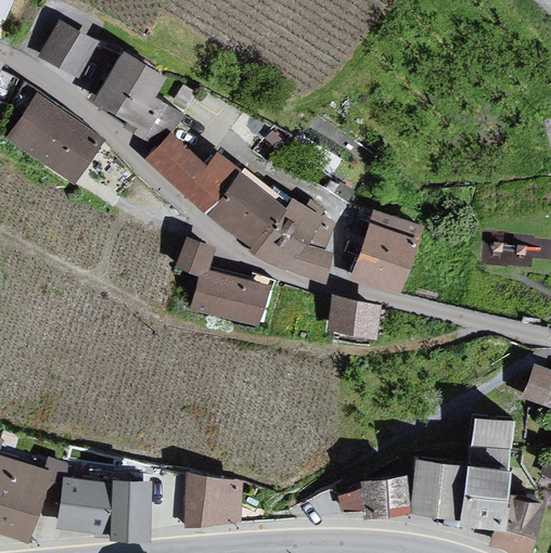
[(0,0),(0,10),(9,14),(14,0),(0,0)]
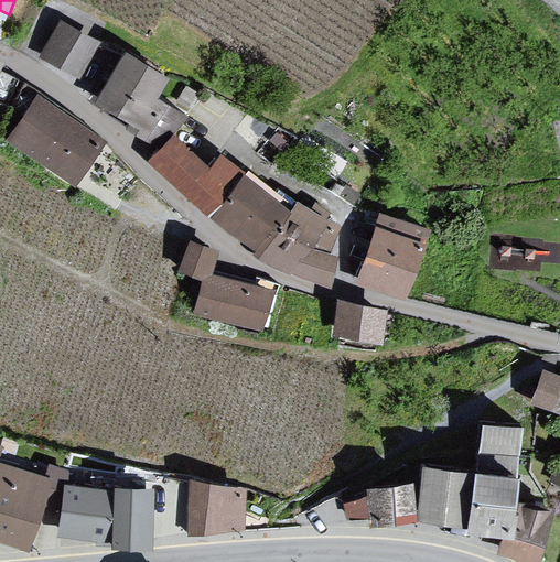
[(103,42),(67,21),(49,53),(85,74),(103,42)]
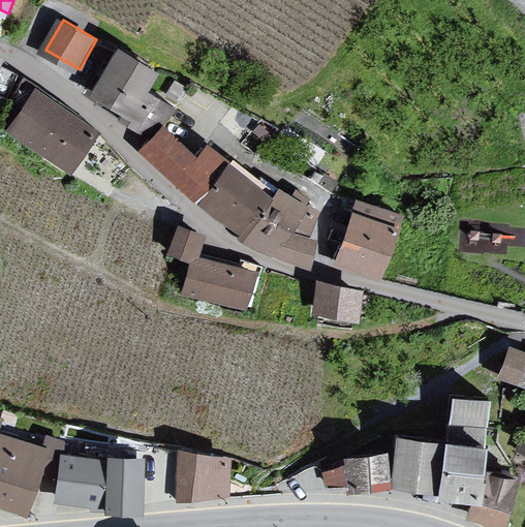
[(152,70),(111,45),(87,95),(142,138),(158,126),(178,111),(143,90),(152,70)]
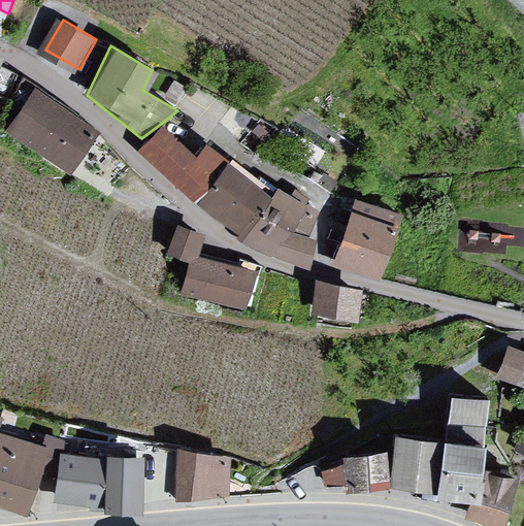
[(96,130),(32,91),(7,129),(71,174),(96,130)]
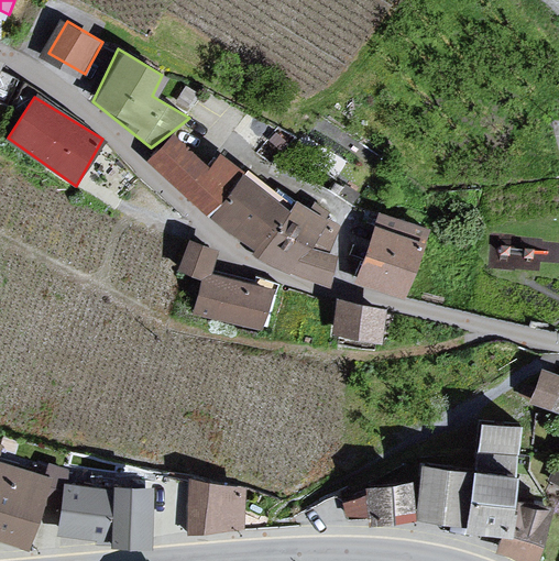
[(168,134),(151,156),(206,215),(220,188),(239,168),(216,153),(203,165),(168,134)]
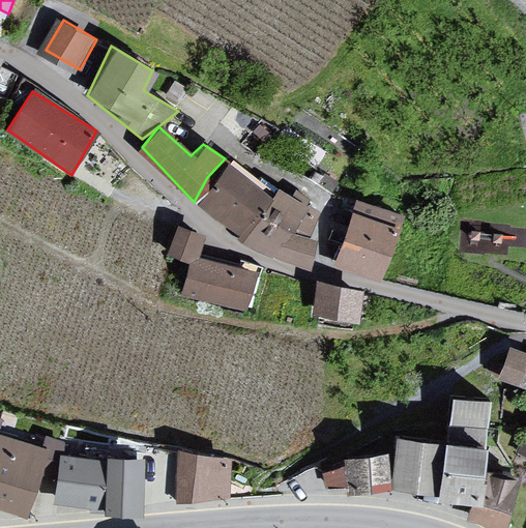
[(270,195),(222,162),(195,206),(276,253),(305,206),(309,202),(274,187),(270,195)]
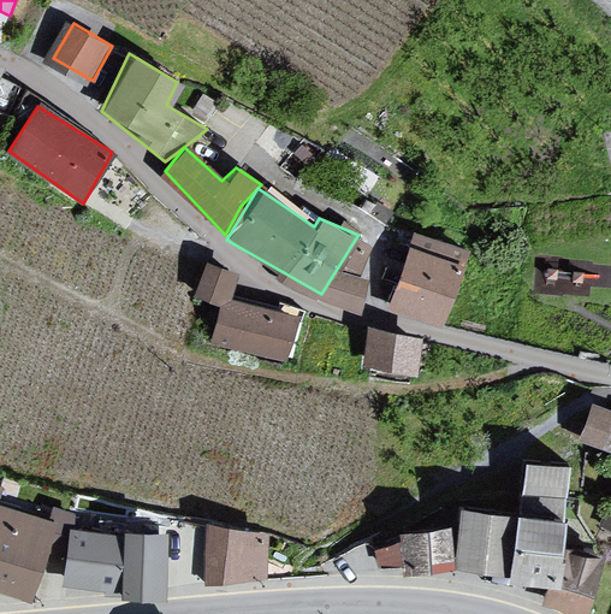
[(470,247),(414,232),(390,311),(448,326),(470,247)]
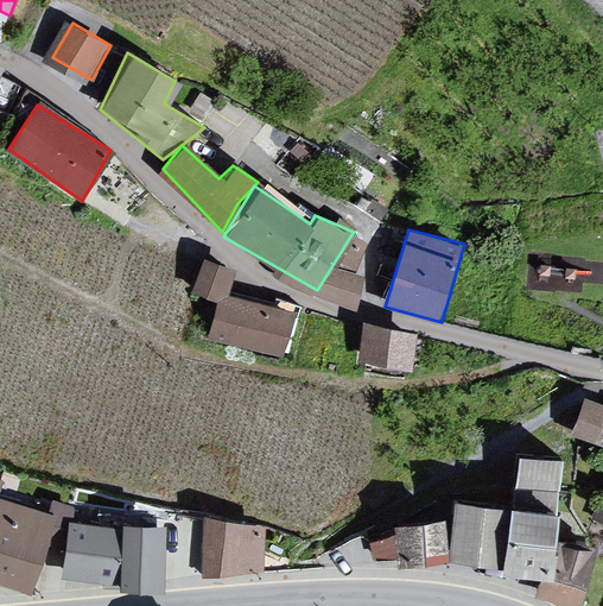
[(369,247),(350,237),(317,290),(356,301),(360,276),(356,270),(369,247)]
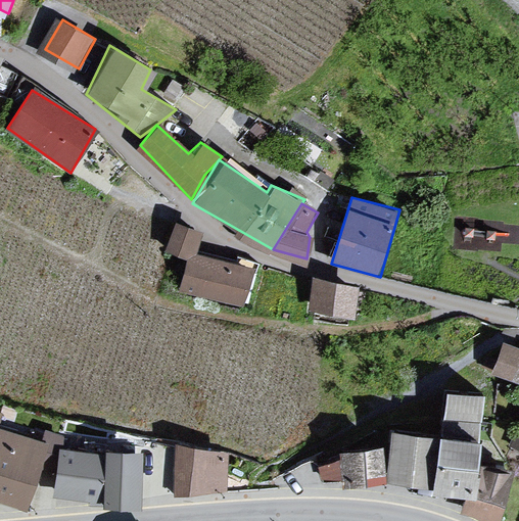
[(247,306),(253,272),(200,251),(200,232),(175,223),(169,255),(186,261),(181,293),(247,306)]
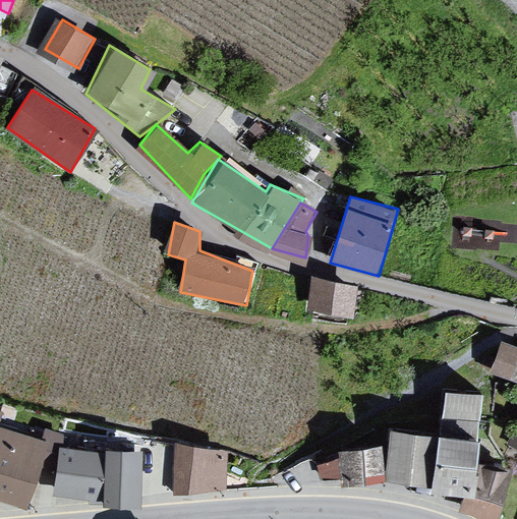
[(357,285),(308,274),(310,310),(355,321),(357,285)]
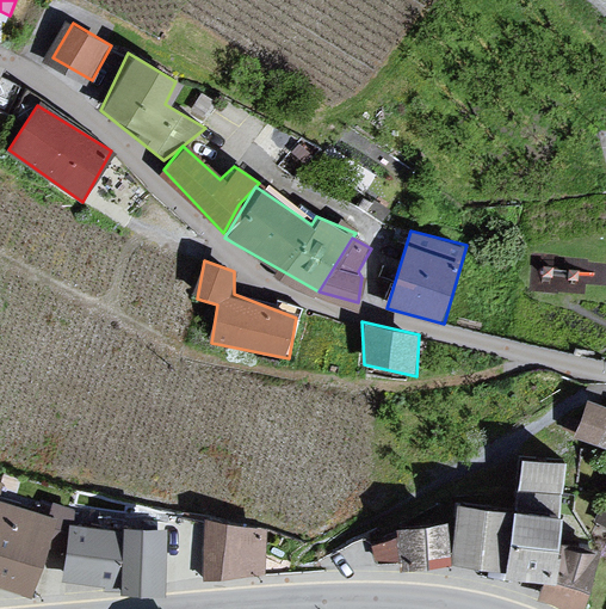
[(605,406),(589,400),(579,430),(605,440),(605,406)]
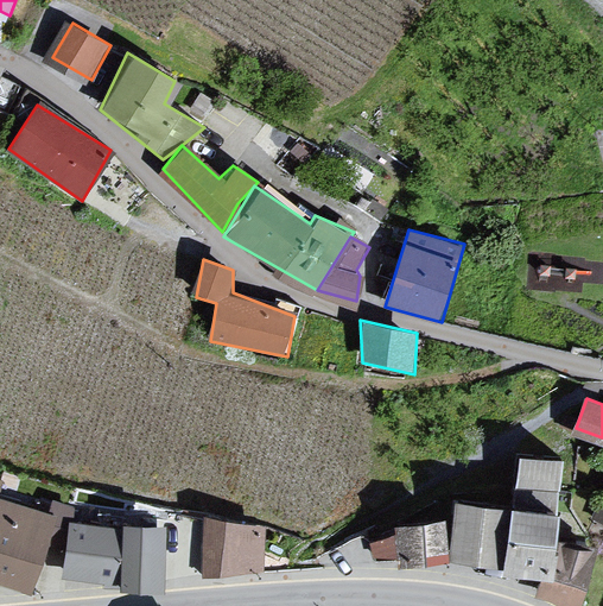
[(557,509),(562,449),(519,446),(515,497),(553,503),(553,512),(557,509)]
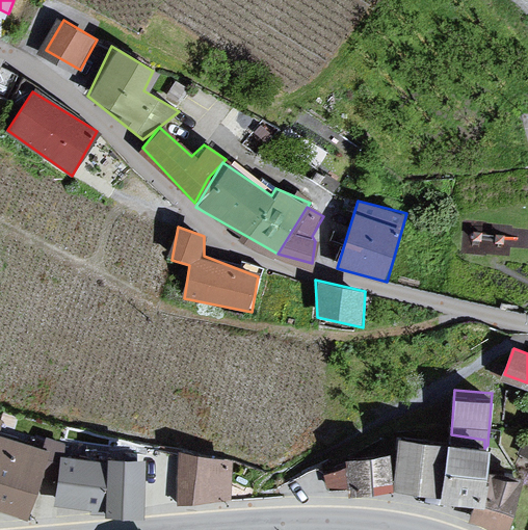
[(527,427),(518,456),(524,466),(527,469),(527,427)]
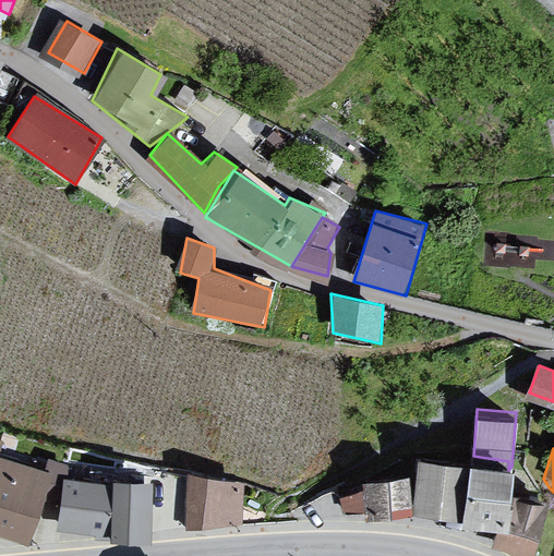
[(473,456),(418,450),(417,466),(414,509),(467,514),(466,520),(500,522),(507,522),(512,496),(507,495),(507,486),(508,470),(508,461),(473,456)]
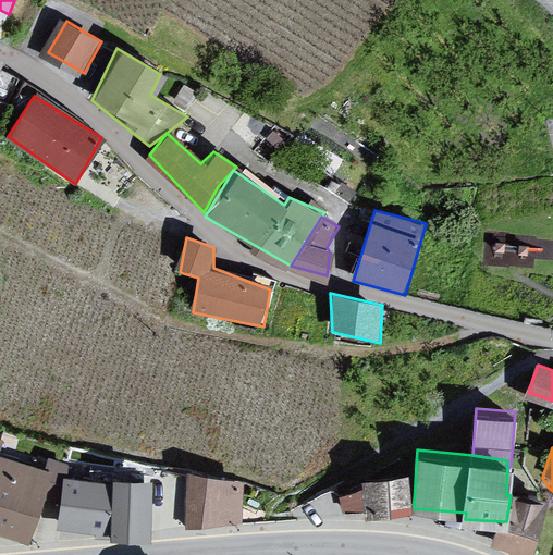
[(40,501),(48,470),(40,468),(0,456),(0,537),(27,546),(40,501)]
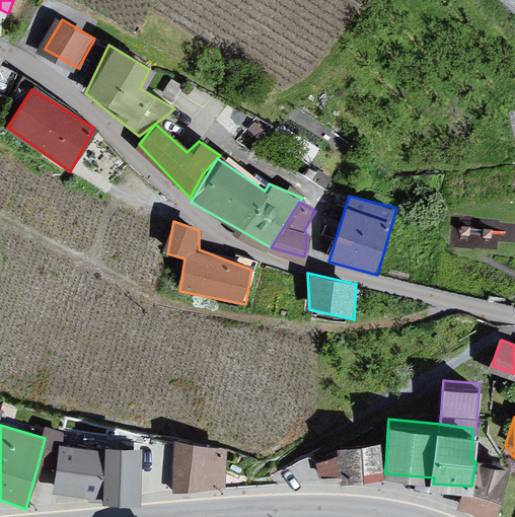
[(41,426),(38,436),(45,438),(38,466),(54,469),(57,445),(61,446),(62,431),(41,426)]
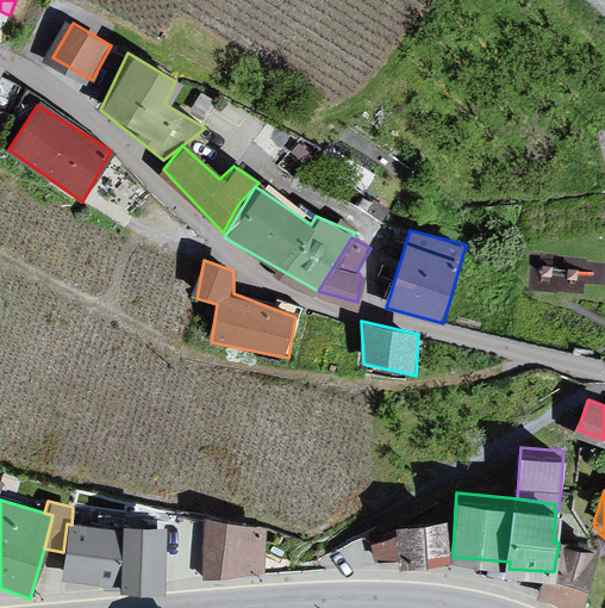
[(455,509),(399,519),(406,563),(453,557),(455,509)]
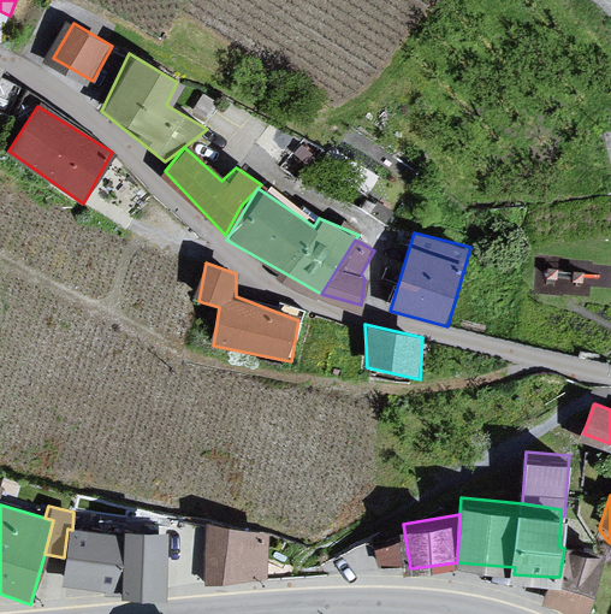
[(260,525),(212,517),(211,576),(259,576),(260,525)]
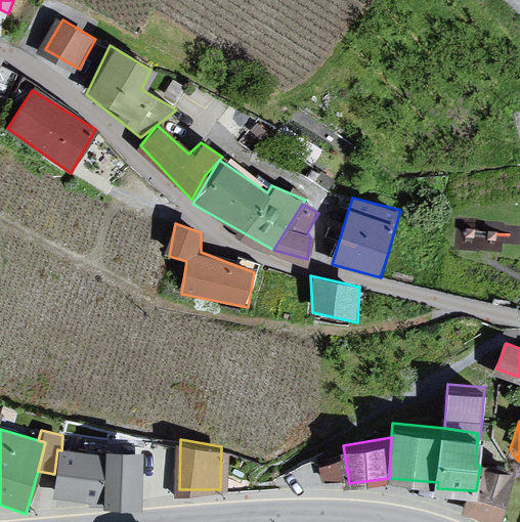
[(95,452),(61,450),(57,449),(54,474),(55,496),(89,503),(90,507),(136,508),(136,450),(96,449),(95,452)]
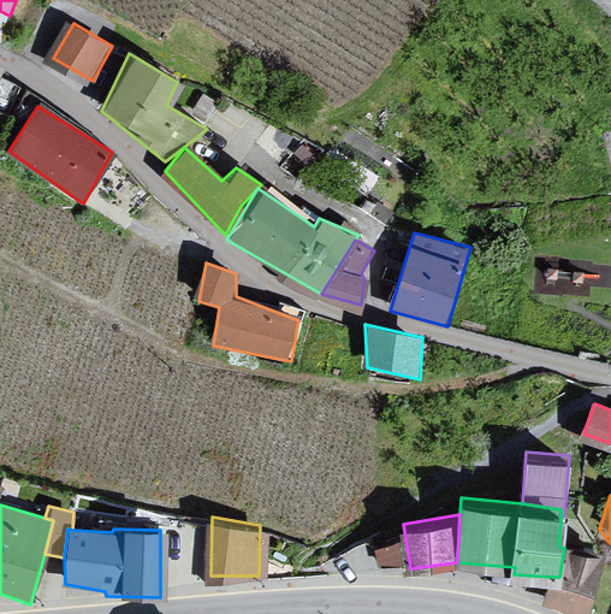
[(600,544),(559,537),(559,547),(564,548),(559,577),(551,577),(546,596),(587,609),(600,544)]
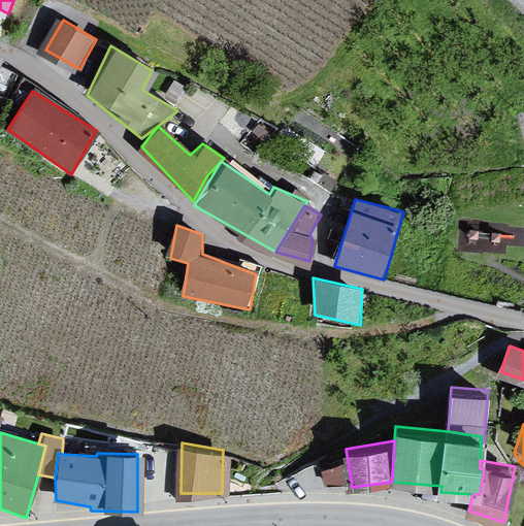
All buildings are outlined.
